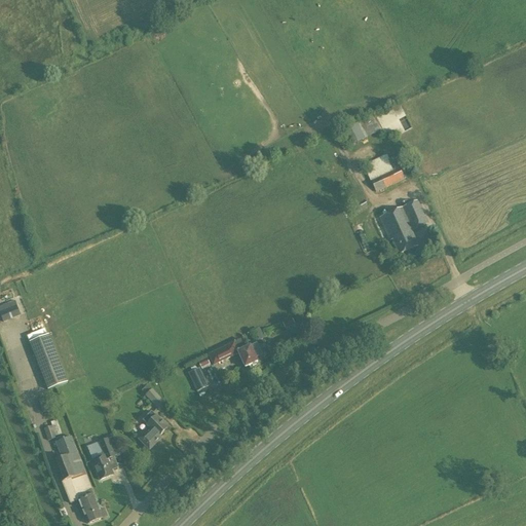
[(399,106),(374,119),(374,120),(379,130),(382,129),(386,138),(388,137),(390,140),(400,136),(411,128),(399,106)]
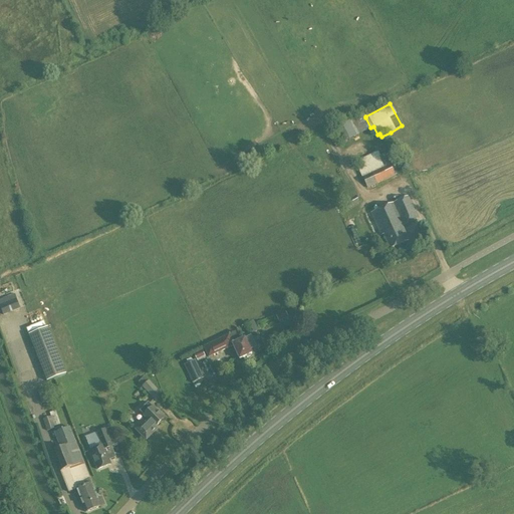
[(383,182),(391,179),(390,178),(405,171),(395,151),(386,155),(390,165),(362,178),(367,189),(383,181),(383,182)]
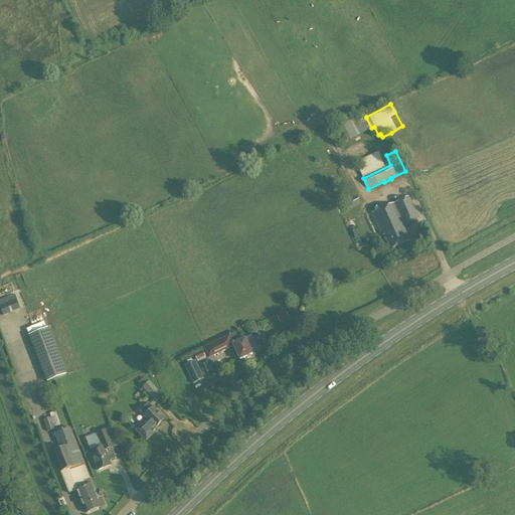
[(348,209),(361,203),(357,196),(344,202),(348,209)]
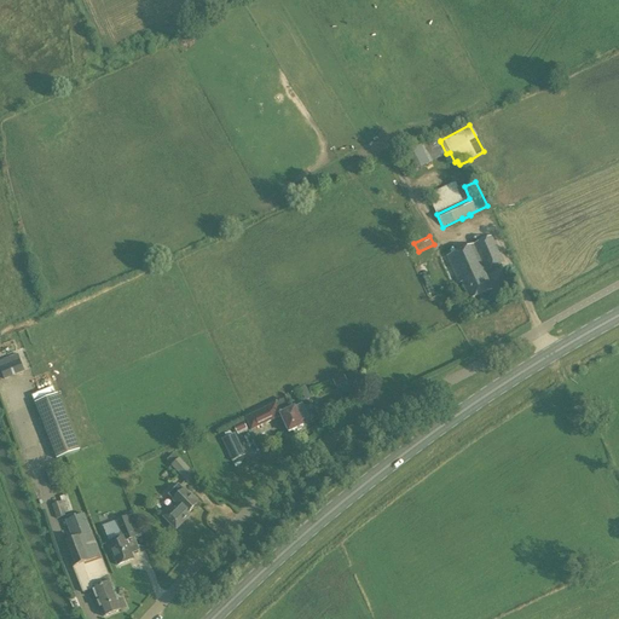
[(492,290),(484,272),(504,264),(492,237),(447,256),(460,283),(462,282),(470,300),(492,290)]
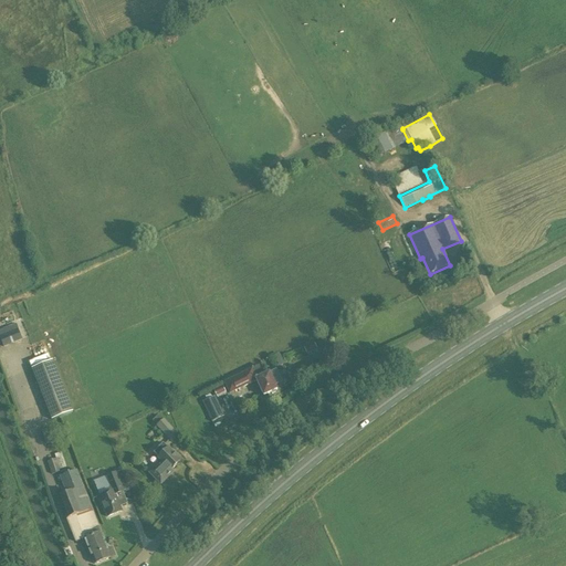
[(0,338),(3,348),(22,341),(18,329),(0,336),(0,338)]
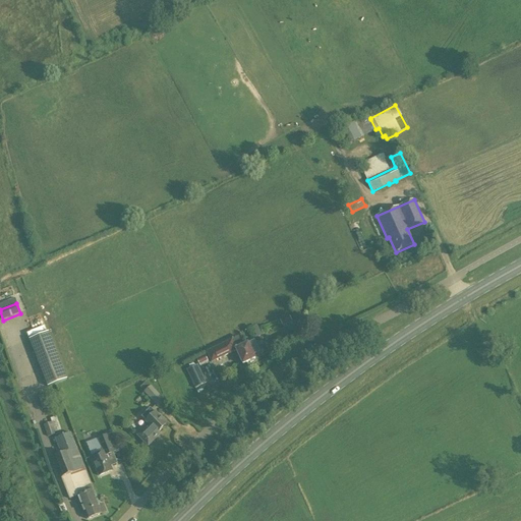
[(292,322),(289,315),(279,321),(282,326),(292,322)]
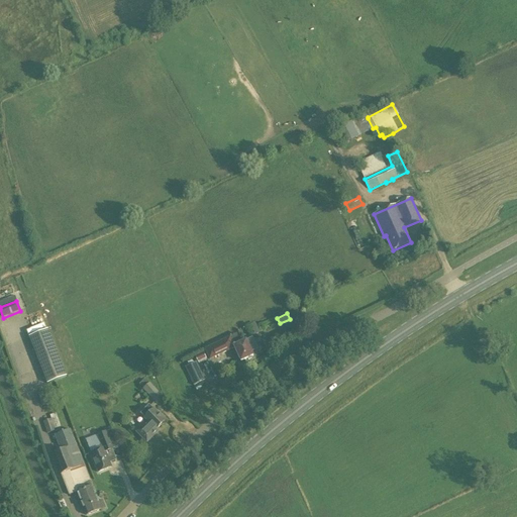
[(56,381),(67,377),(48,329),(29,337),(47,384),(56,381)]
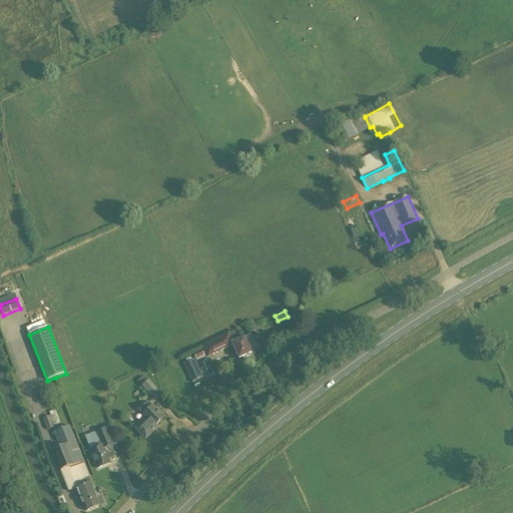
[(235,333),(235,332),(228,335),(210,343),(201,347),(202,348),(206,358),(215,354),(232,346),(238,358),(238,360),(245,357),(246,358),(249,356),(250,355),(251,354),(247,346),(251,345),(248,337),(244,339),(238,341),(235,333)]
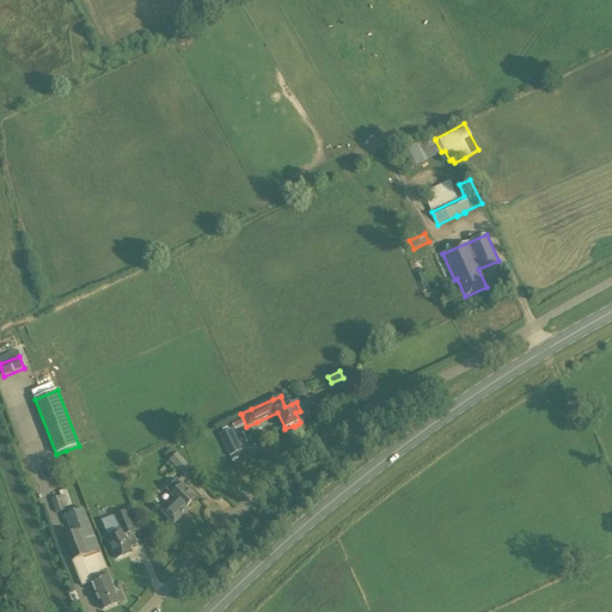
[(239,420),(231,423),(231,424),(234,430),(243,427),(239,420)]
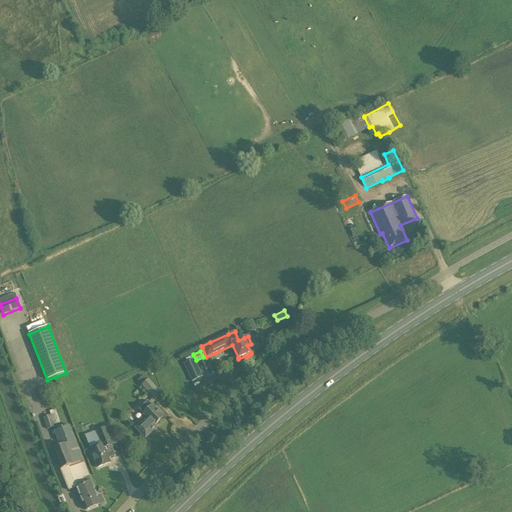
[(192,382),(202,377),(194,359),(184,364),(192,382)]
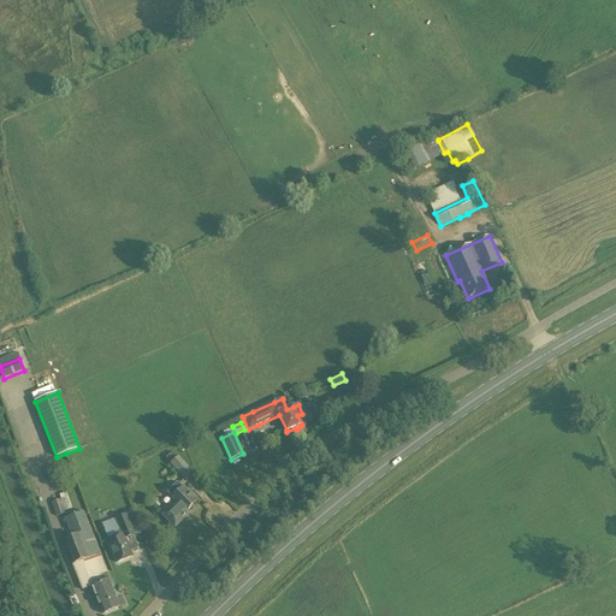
[(187,483),(195,475),(178,456),(171,463),(178,473),(187,483)]
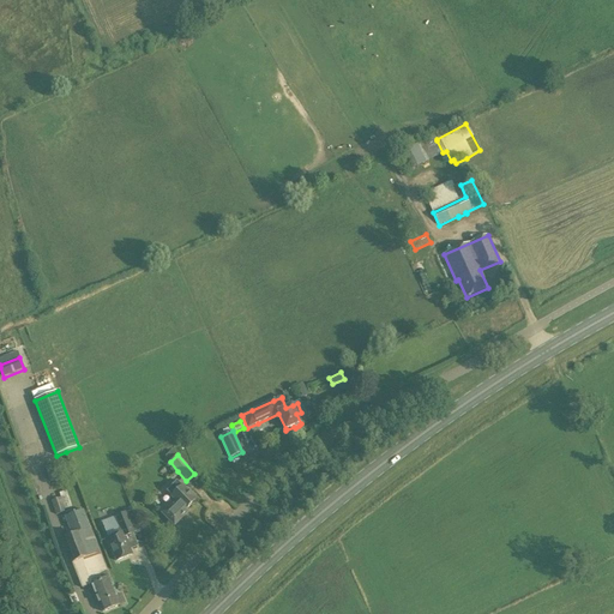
[(190,492),(182,485),(181,486),(178,482),(167,492),(172,497),(170,498),(173,500),(161,512),(162,513),(174,527),(182,518),(190,512),(187,510),(196,501),(188,493),(190,492)]
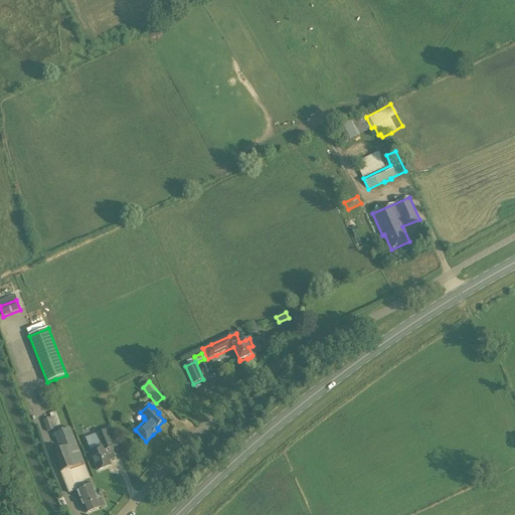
[(51,417),(43,420),(47,433),(55,430),(54,427),(60,425),(55,412),(50,413),(51,417)]
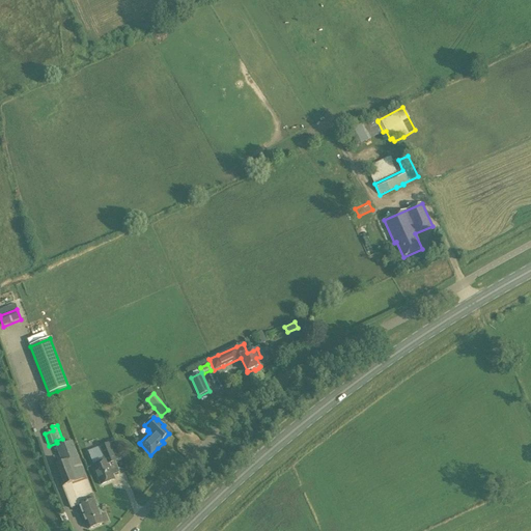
[(101,515),(73,442),(56,448),(61,463),(55,466),(72,509),(80,506),(89,529),(108,522),(105,514),(101,515)]
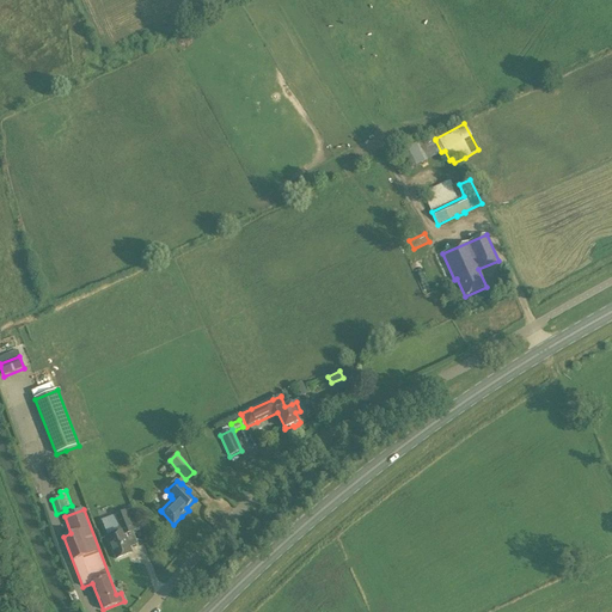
[(115,560),(129,552),(120,531),(105,537),(115,560)]
